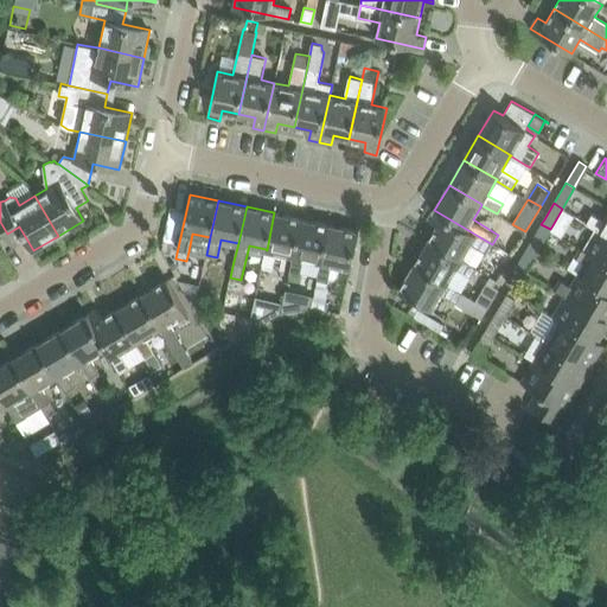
[(506,263),(511,255),(492,244),(434,210),(428,219),(438,225),(429,240),(461,260),(462,259),(471,243),(506,263)]
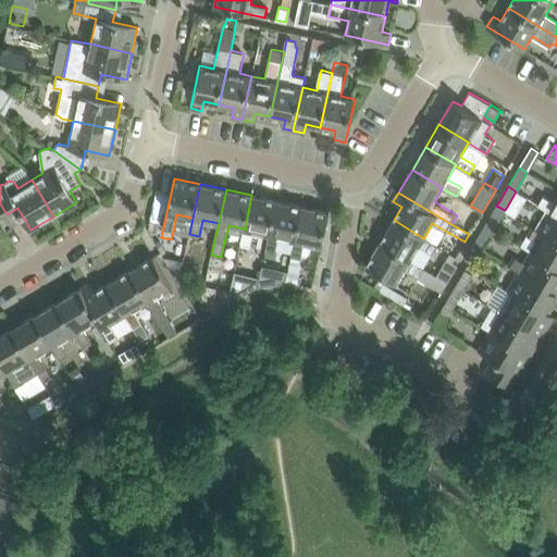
[(270,235),(277,200),(251,195),(245,230),(244,229),(240,245),(250,247),(254,231),(269,235),(270,235)]
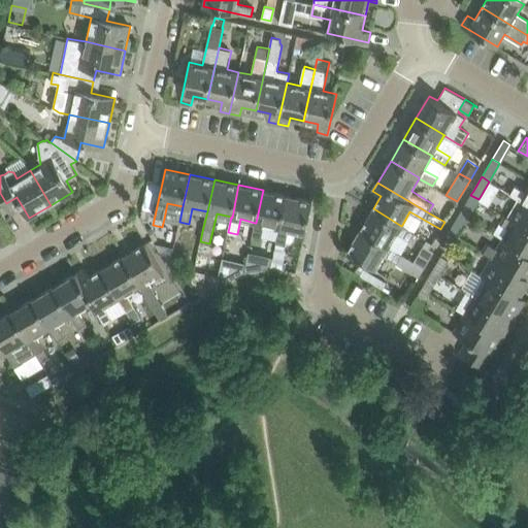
[(516,187),(510,194),(518,199),(519,199),(527,204),(527,189),(526,193),(516,187)]
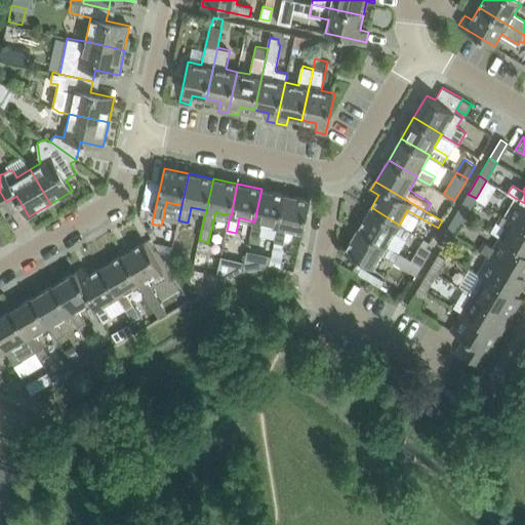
[(279,227),(285,194),(261,189),(254,221),(253,221),(250,236),(259,238),(264,224),(278,227),(279,227)]
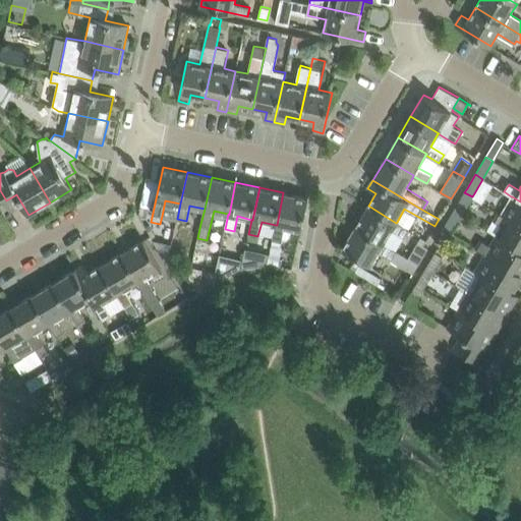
[(283,192),(277,225),(276,225),(269,255),(267,264),(276,266),(282,242),(285,227),(301,230),(308,198),(283,192)]
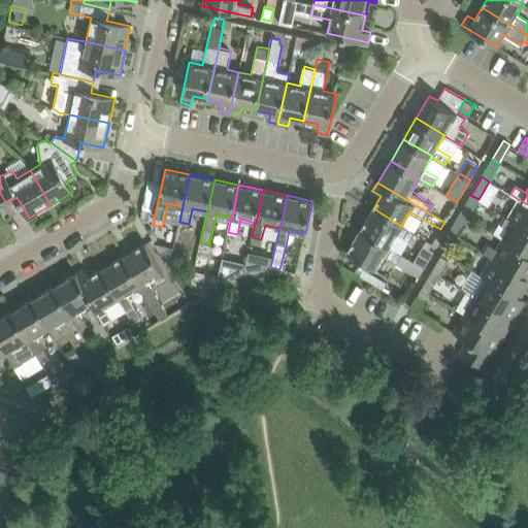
[(470,195),(460,213),(467,218),(469,213),(479,199),(470,195)]
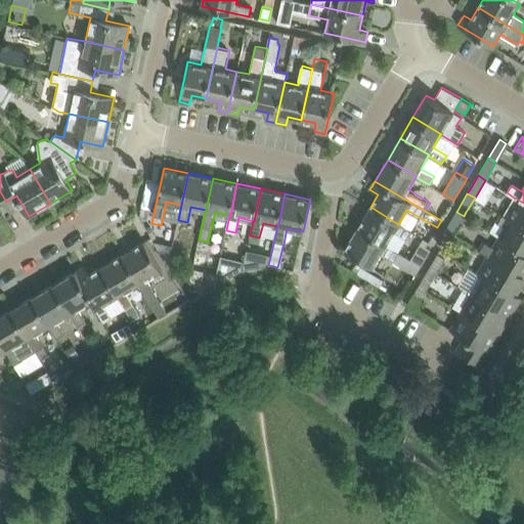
[(504,215),(512,220),(523,226),(523,203),(515,198),(514,198),(504,215)]
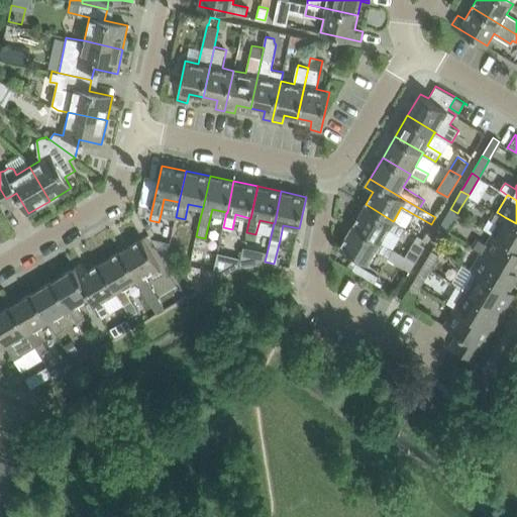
[(352,225),(381,241),(389,228),(402,236),(407,228),(394,220),(393,221),(366,204),(352,225)]
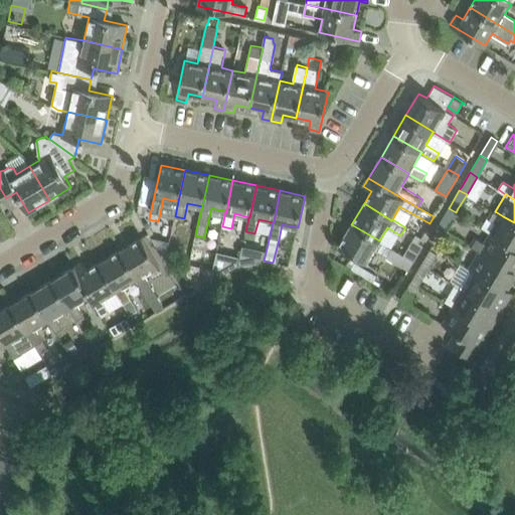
[(449,208),(447,211),(439,225),(445,229),(454,215),(456,212),(449,208)]
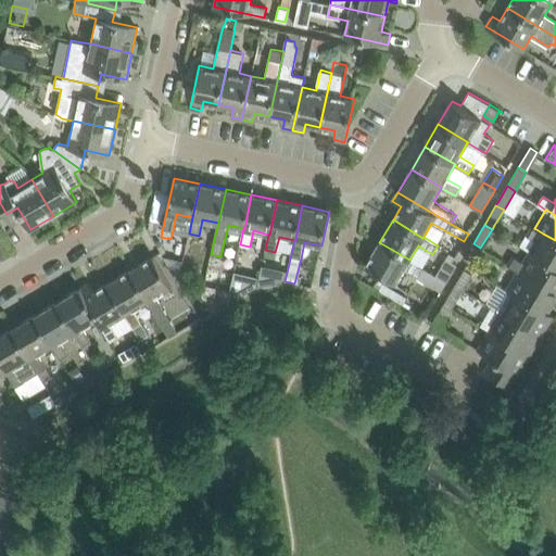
[(531,227),(527,235),(538,241),(531,252),(555,266),(555,240),(543,234),(534,228),(534,229),(531,227)]
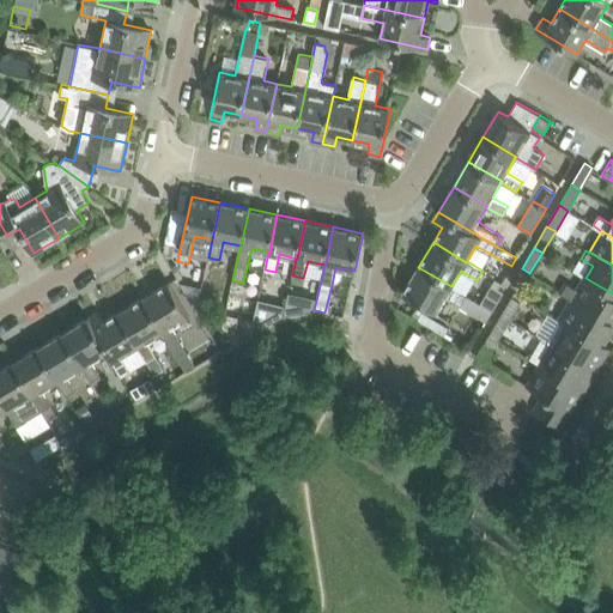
[(492,310),(481,303),(451,286),(418,267),(402,293),(436,313),(447,296),(462,305),(487,320),(492,310)]
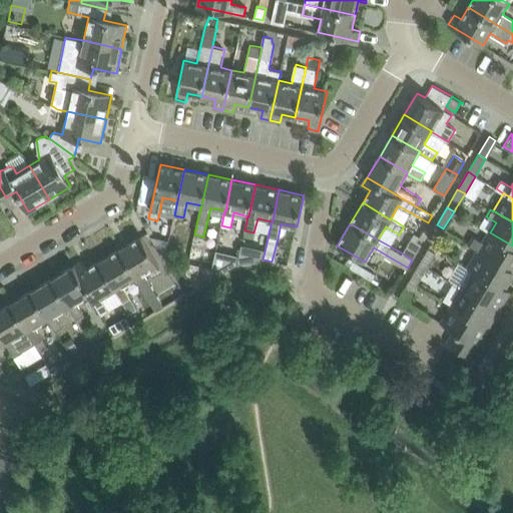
[(435,242),(443,228),(437,224),(428,238),(435,242)]
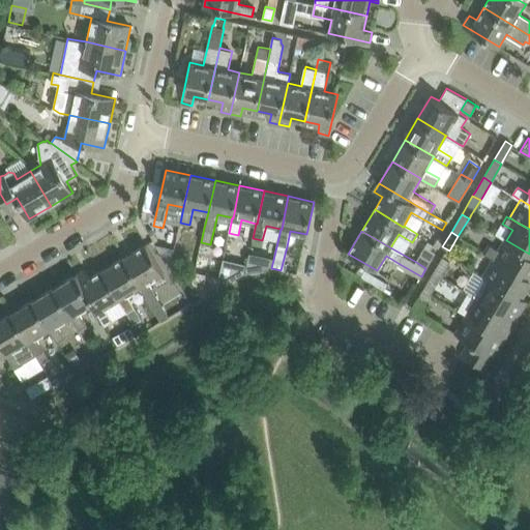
[(489,244),(484,252),(529,277),(529,254),(506,240),(500,252),(489,244)]
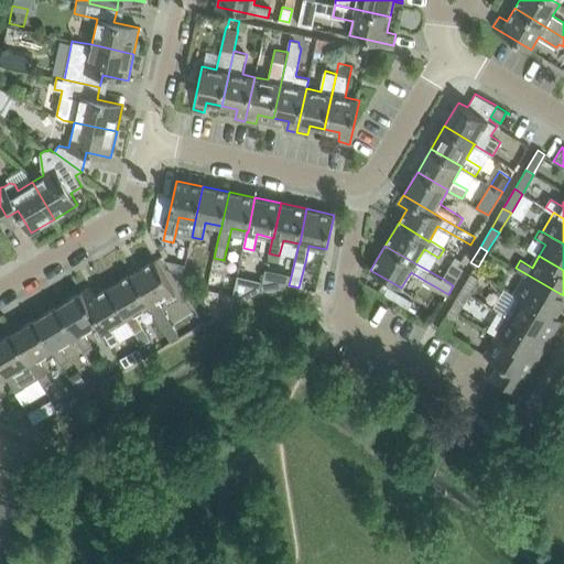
[(456,257),(443,279),(453,285),(464,268),(458,264),(462,260),(456,257)]
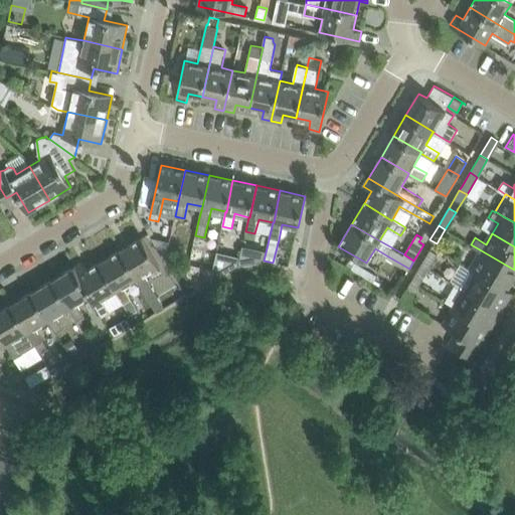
[(137,278),(136,278),(144,292),(157,312),(164,307),(152,287),(145,274),(159,265),(142,237),(121,250),(137,278)]
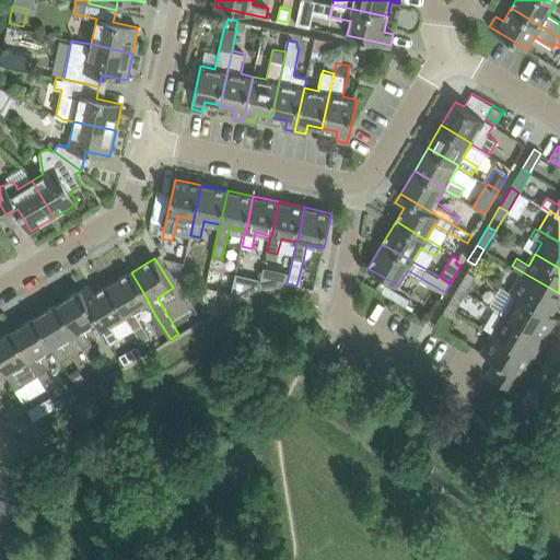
[(559,293),(512,266),(511,267),(523,275),(512,292),(550,314),(559,296),(559,293)]
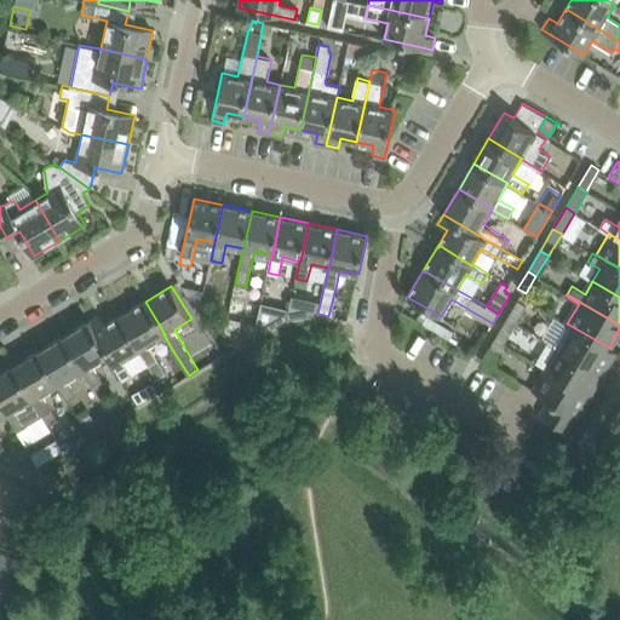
[(288,311),(287,320),(317,314),(320,304),(292,298),(288,311)]
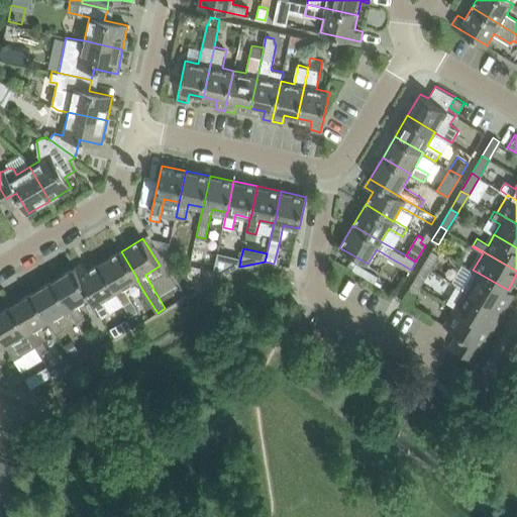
[(432,250),(423,265),(431,269),(439,254),(432,250)]
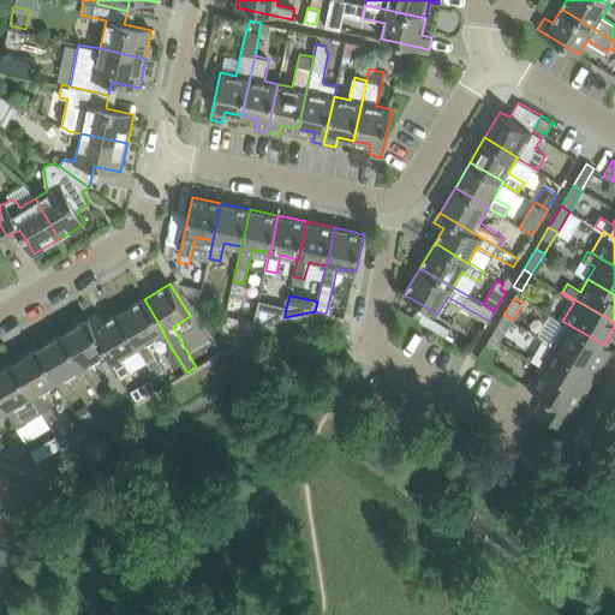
[(156,357),(148,341),(162,332),(163,332),(144,299),(119,314),(138,347),(137,347),(147,363),(156,357)]
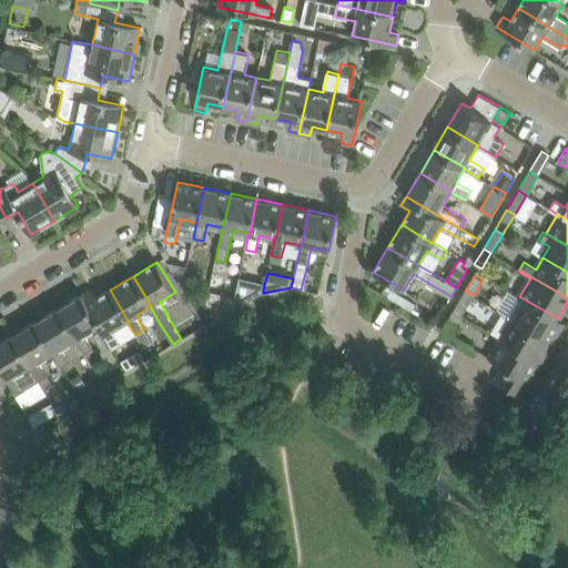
[(239,280),(232,311),(263,293),(264,285),(239,280)]
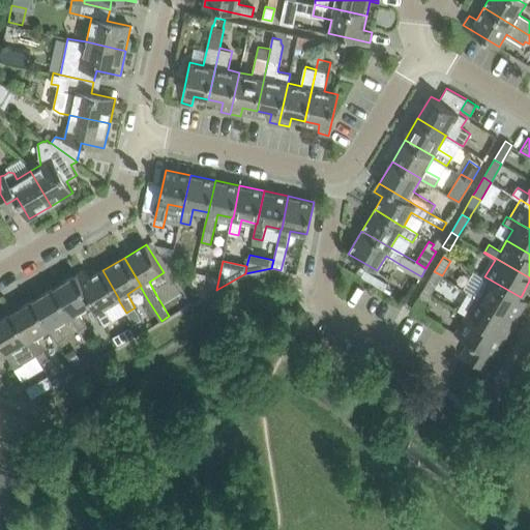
[(118,299),(119,299),(102,270),(90,277),(85,269),(76,274),(93,303),(92,303),(105,325),(113,321),(105,307),(118,299)]
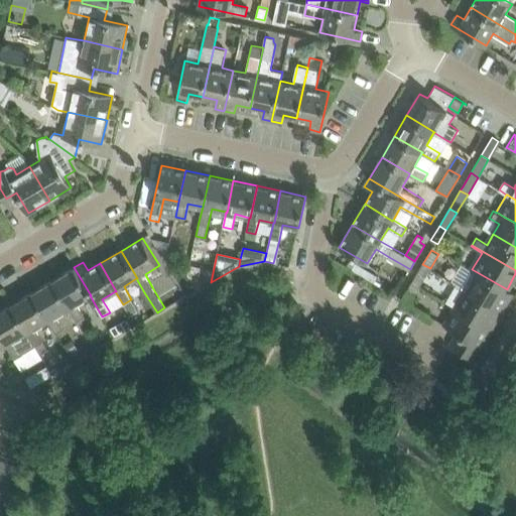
[(412,282),(419,286),(430,268),(422,264),(412,282)]
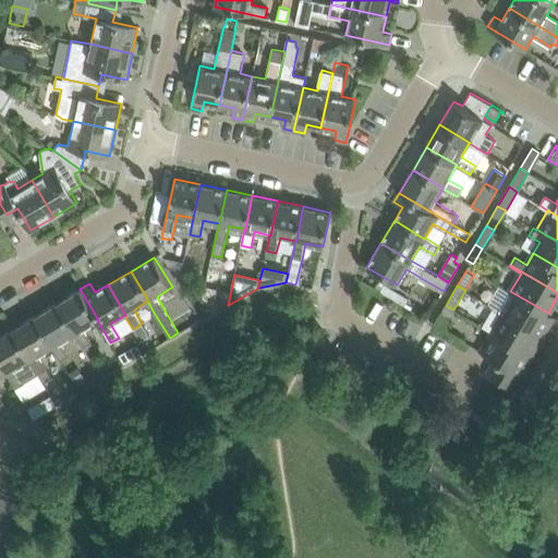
[(91,361),(99,355),(83,328),(97,319),(98,319),(80,289),(57,302),(75,332),(74,334),(83,348),(91,361)]
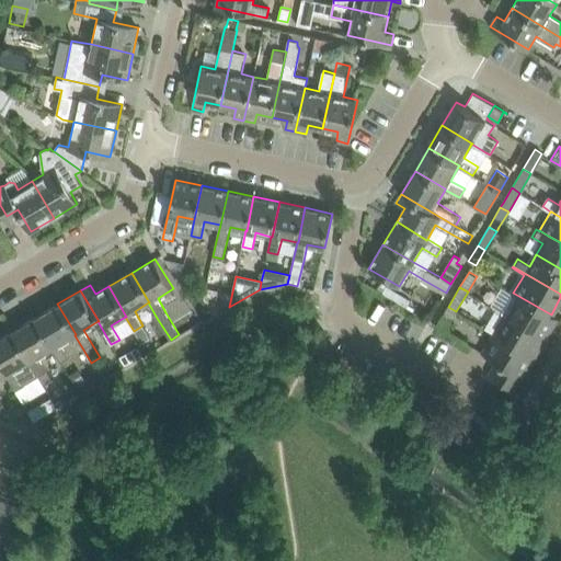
[(513,293),(502,311),(507,315),(545,338),(557,318),(551,315),(513,293)]
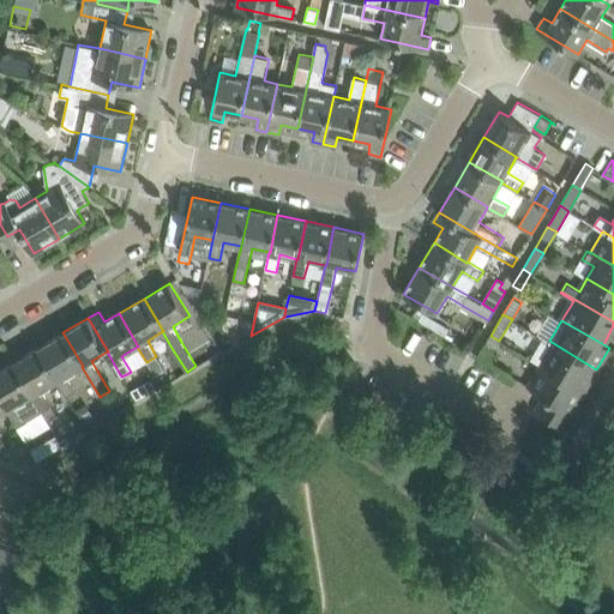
[(66,375),(82,367),(83,366),(62,332),(38,348),(58,381),(56,381),(66,397),(76,391),(66,375)]
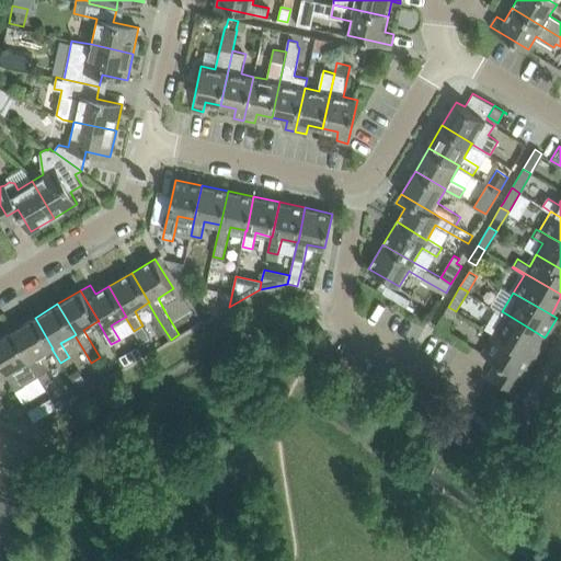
[(445,330),(454,315),(456,311),(448,307),(436,325),(445,330)]
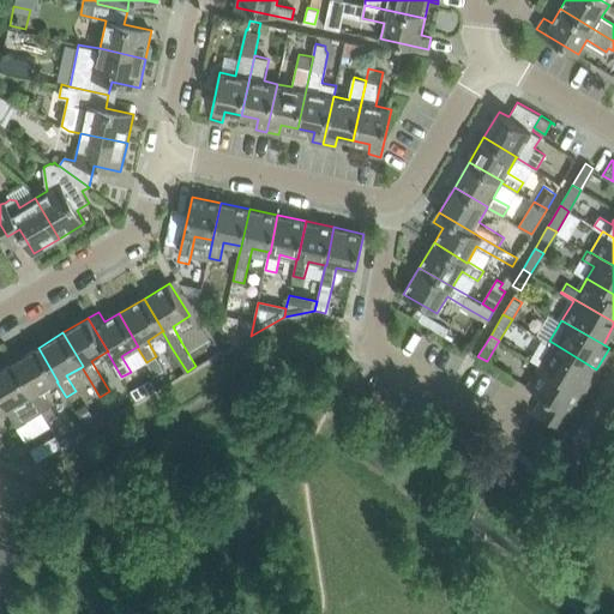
[(596,369),(555,344),(542,366),(584,390),(596,369)]
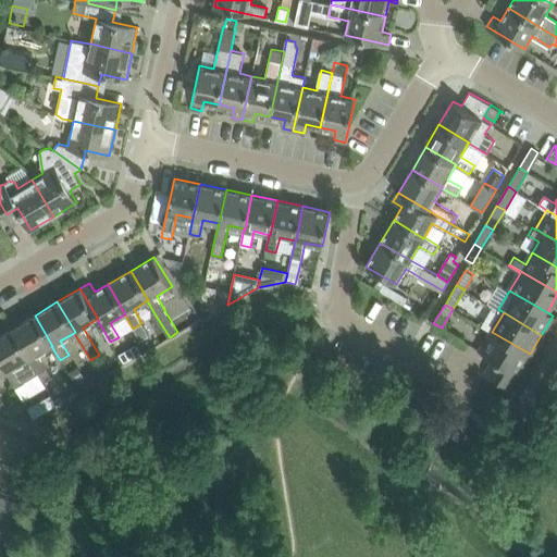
[(29,359),(37,373),(42,381),(51,375),(38,354),(51,346),(52,346),(35,316),(12,329),(29,359)]
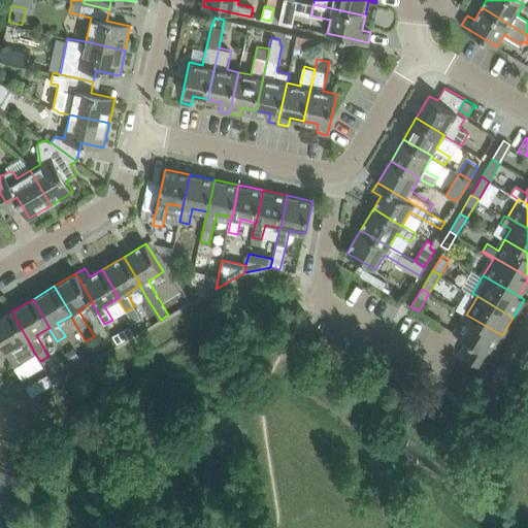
[(6,353),(14,366),(35,354),(28,340),(11,311),(0,318),(0,340),(7,353),(6,353)]
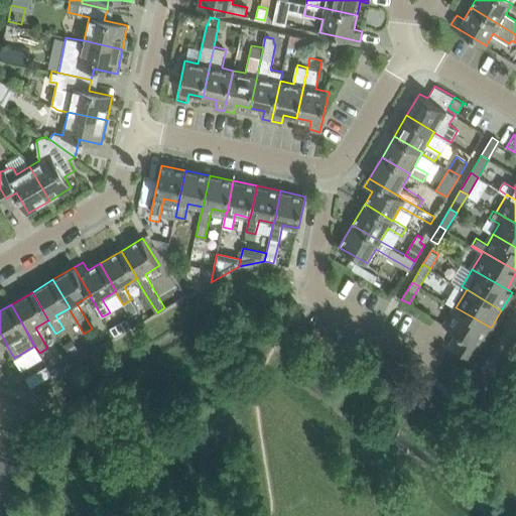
[(473,358),(491,328),(456,307),(445,326),(459,334),(452,346),(473,358)]
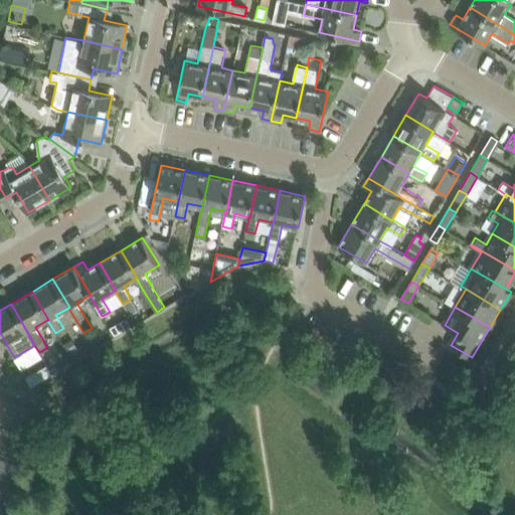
[(121,320),(111,326),(116,334),(126,328),(121,320)]
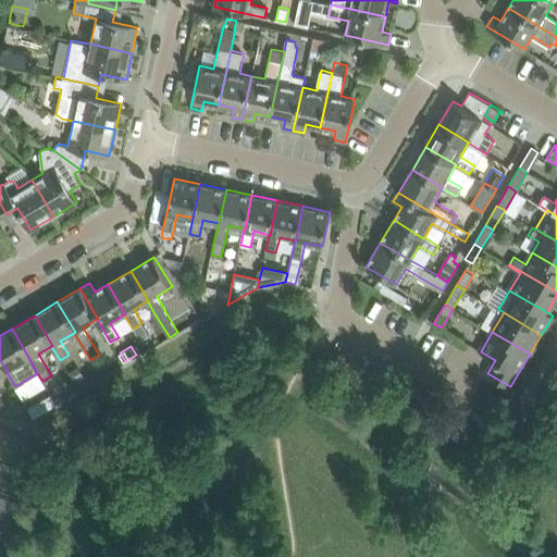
[(28,408),(34,417),(57,403),(51,394),(28,408)]
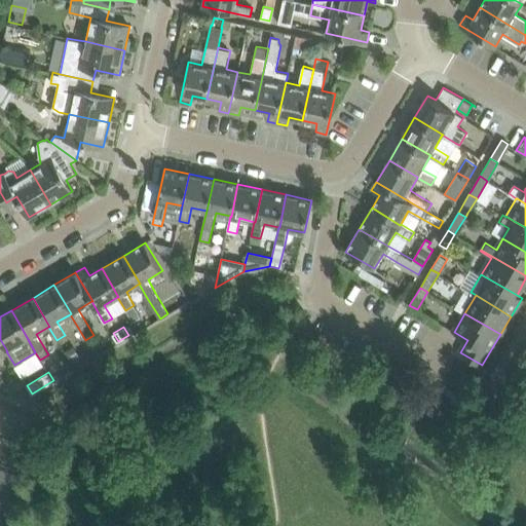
[(25,417),(15,441),(29,446),(38,422),(25,417)]
